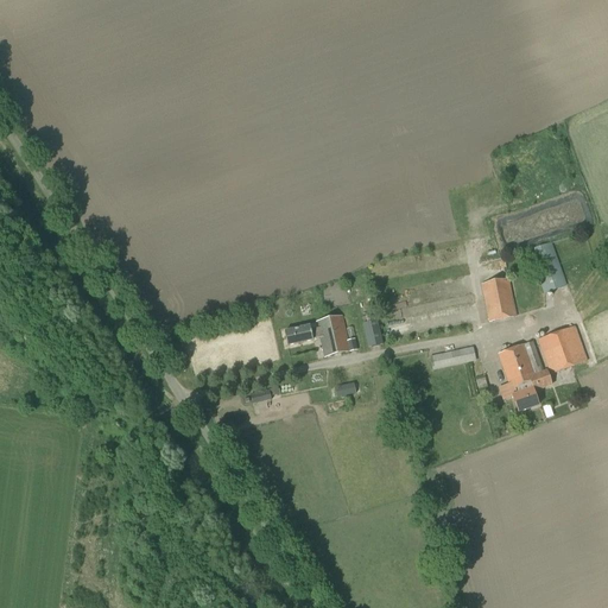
[(551,244),(530,252),(530,254),(544,293),(567,285),(551,244)]
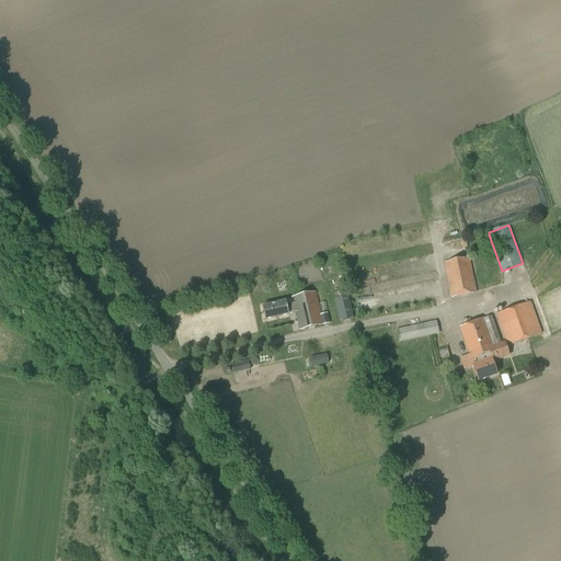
[(353,242),(356,256),(375,251),(371,238),(353,242)]
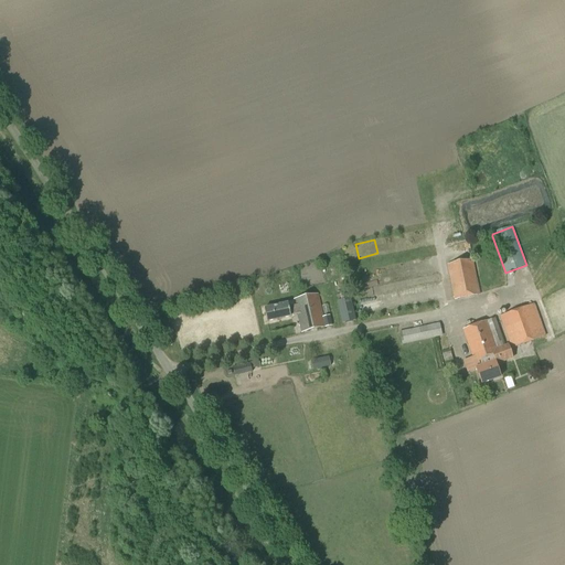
[(455,300),(479,295),(472,259),(447,265),(455,300)]
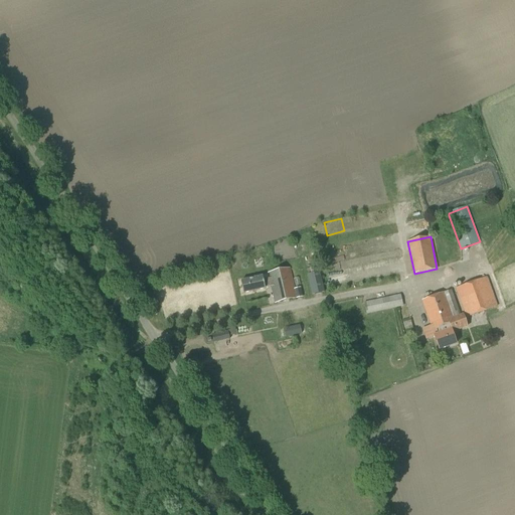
[(295,290),(290,269),(268,274),(270,279),(264,281),(263,277),(240,282),(243,294),(265,289),(265,288),(271,287),(275,303),(302,297),(300,288),(295,290)]
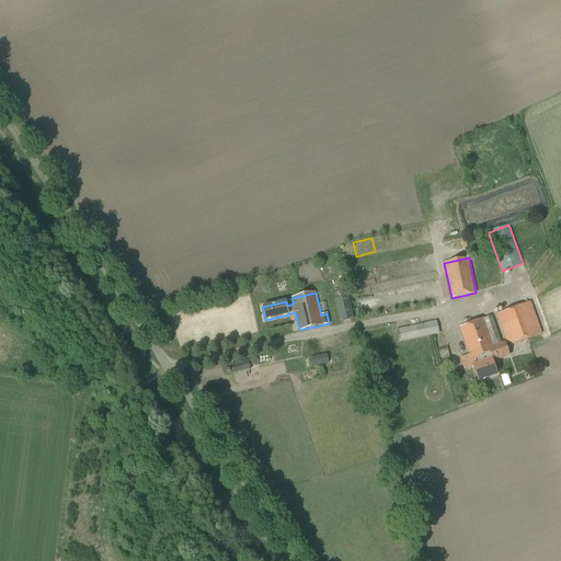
[(478,297),(479,304),(494,301),(493,295),(478,297)]
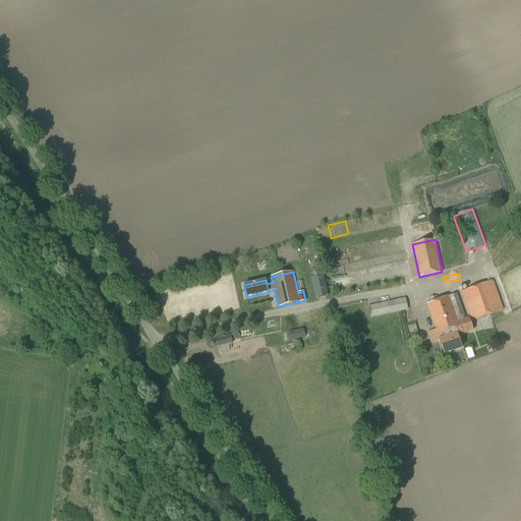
[(315,298),(328,295),(324,275),(310,278),(315,298)]
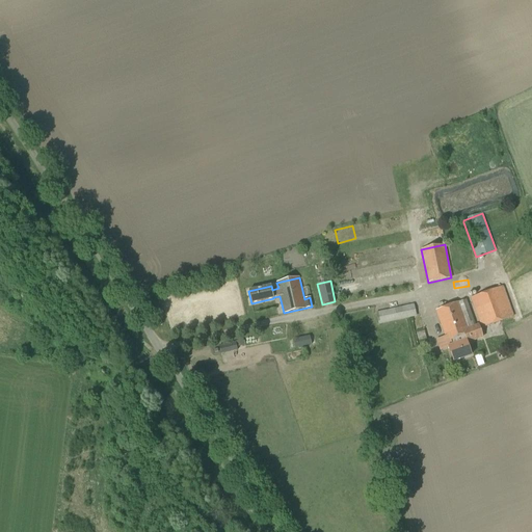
[(481,328),(513,317),(502,287),(471,297),(481,328)]
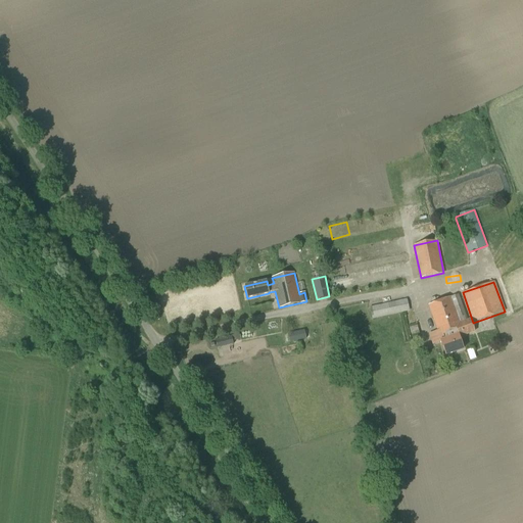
[(450,297),(428,305),(434,322),(457,314),(459,320),(466,317),(458,295),(450,297)]
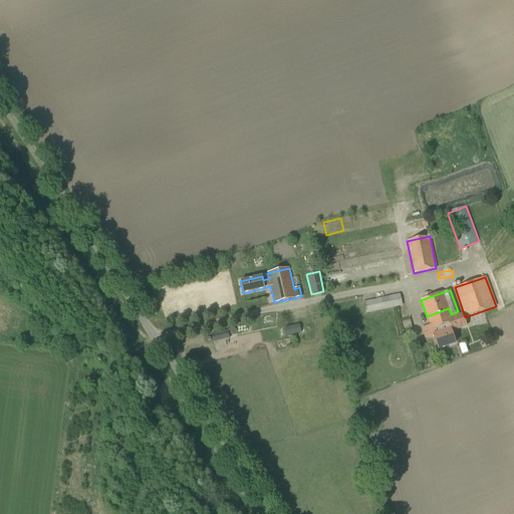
[(365,313),(402,305),(400,295),(363,302),(365,313)]
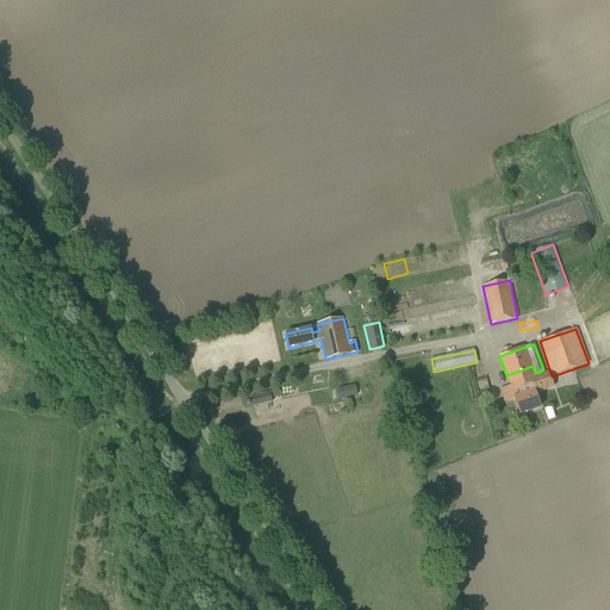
[(533,366),(506,375),(512,391),(516,397),(514,398),(520,415),(540,408),(535,393),(553,387),(548,373),(536,377),(533,366)]
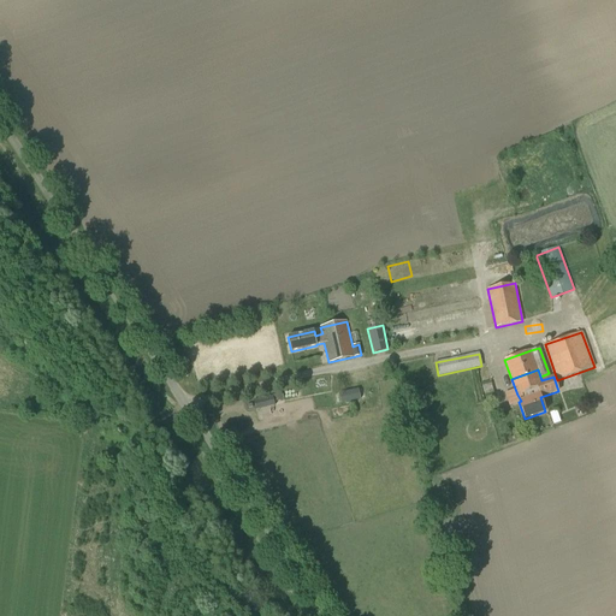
[(483,386),(485,395),(493,392),(491,384),(483,386)]
